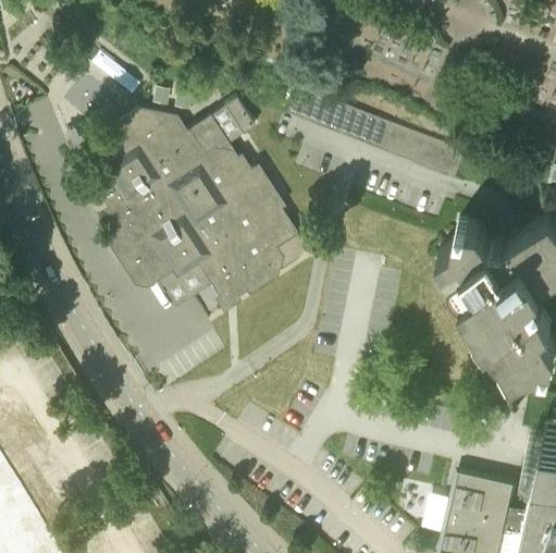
[(464,154),(298,89),(288,113),(455,176),(464,154)]
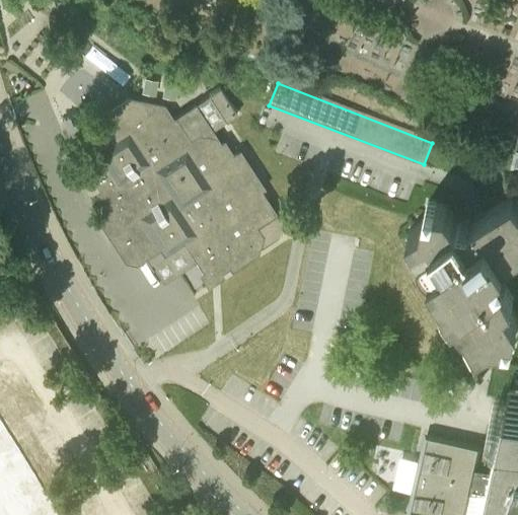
[(237,118),(220,91),(210,98),(227,125),(237,118)]
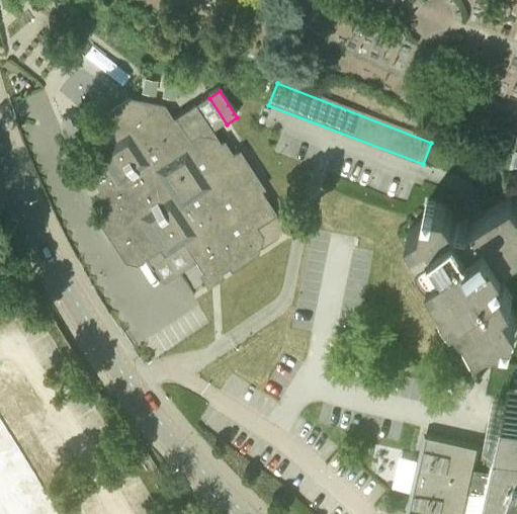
[(281,223),(237,154),(230,158),(195,106),(174,120),(165,107),(135,101),(102,121),(96,154),(104,167),(96,172),(93,183),(110,208),(101,215),(99,226),(125,265),(137,267),(146,261),(150,267),(184,245),(209,283),(278,238),(281,223)]
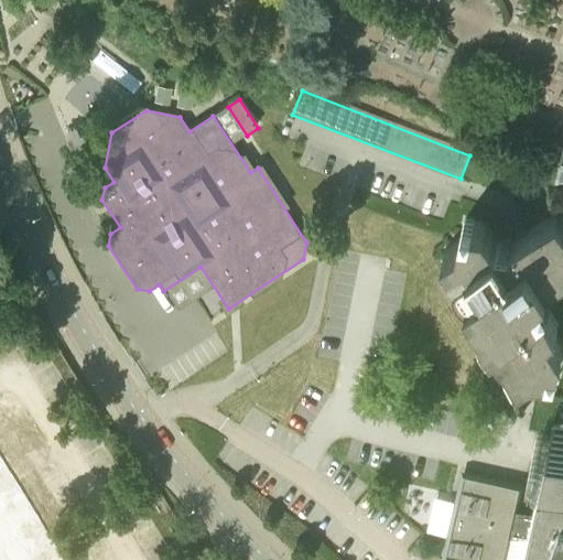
[(560,327),(551,313),(544,303),(548,290),(558,284),(562,280),(562,219),(560,215),(512,245),(512,247),(501,245),(499,246),(487,227),(466,222),(461,244),(445,252),(523,376),(536,368),(539,366),(560,372),(562,358),(562,347),(553,332),(560,327)]
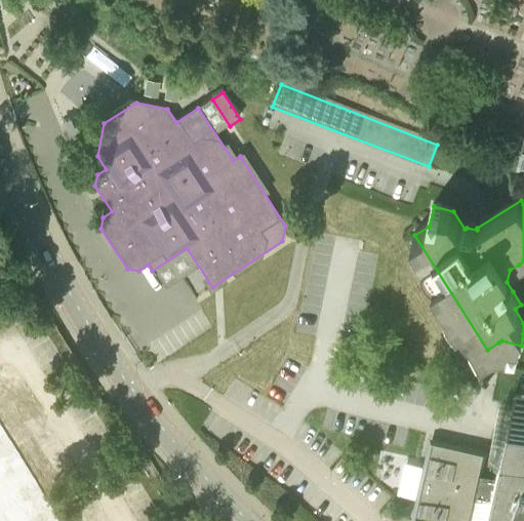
[(489,514),(487,520),(523,520),(523,394),(517,393),(496,480),(484,477),(489,454),(432,441),(412,520),(474,520),(476,511),(489,514)]
